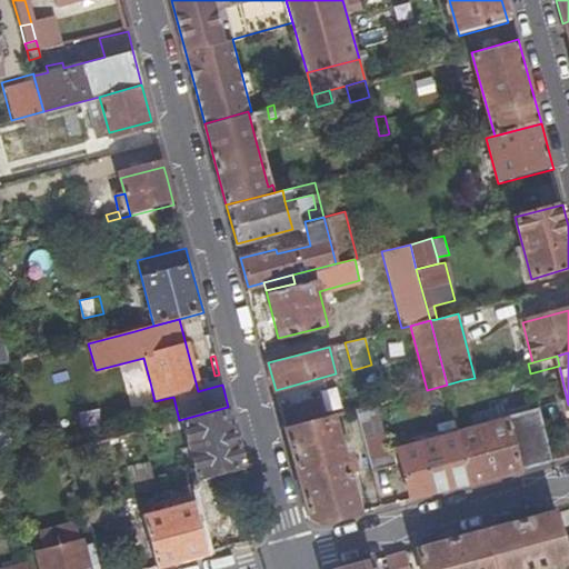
[(465,390),(530,373),(528,363),(475,378),(462,380),(463,386),(465,390)]
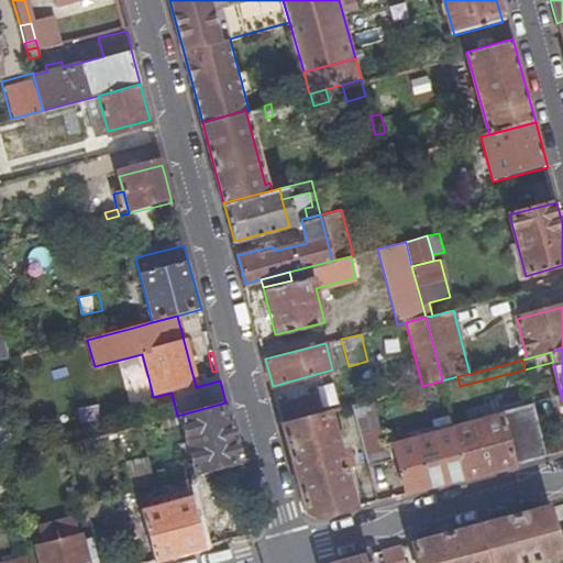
[(383,381),(386,395),(406,390),(403,376),(383,381)]
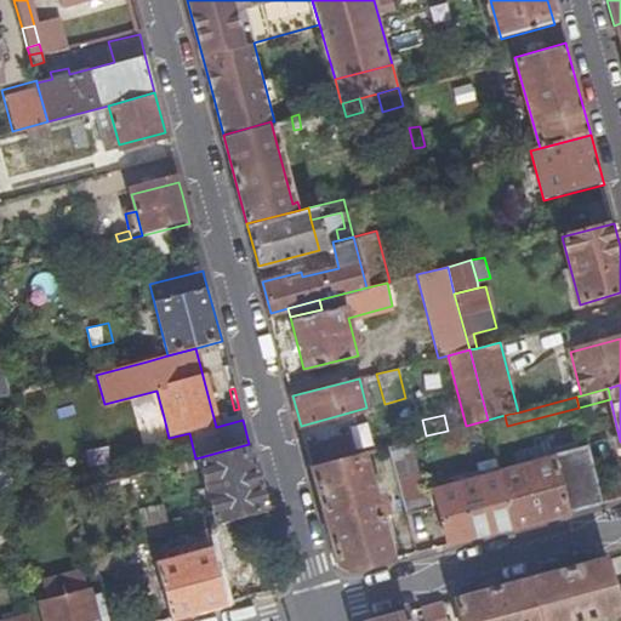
[(488,420),(489,426),(506,421),(505,415),(488,420)]
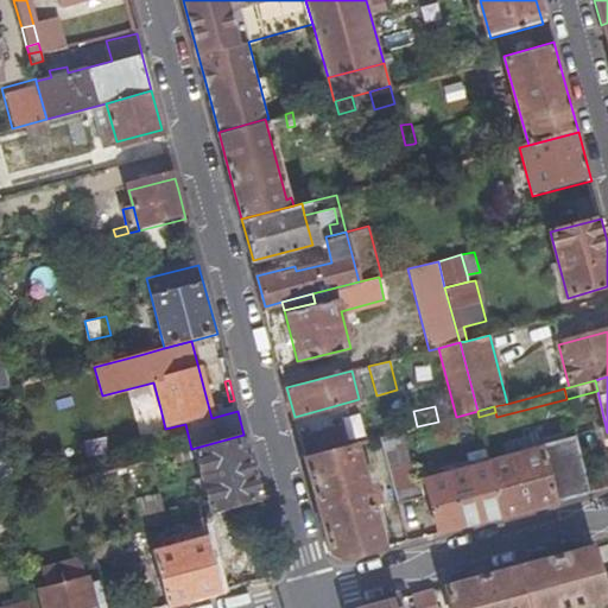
[(139,413),(145,435),(165,429),(160,409),(139,413)]
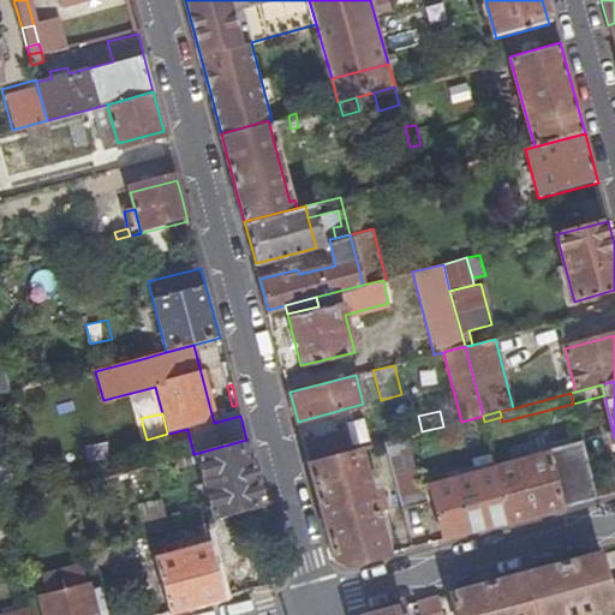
[(304,442),(309,461),(346,452),(341,433),(304,442)]
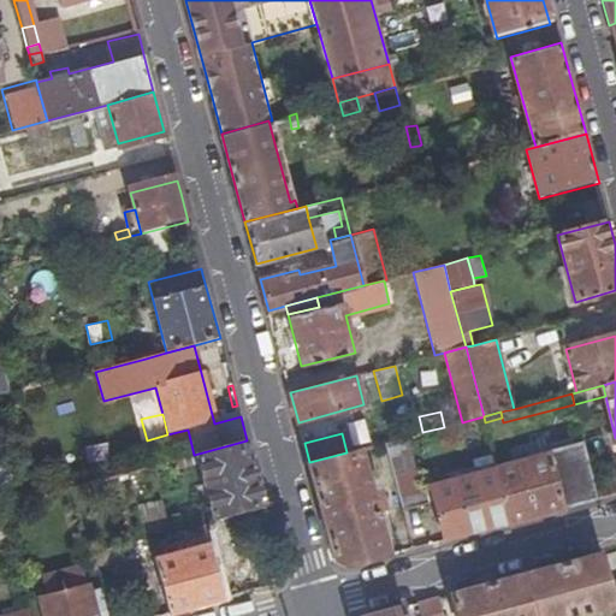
[(407,437),(385,443),(403,511),(428,505),(419,471),(415,471),(407,437)]
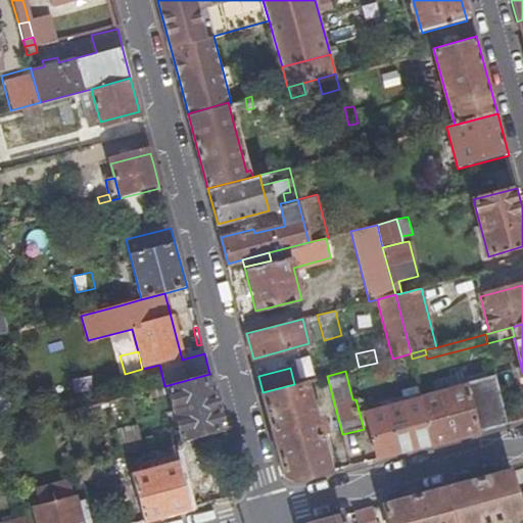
[(179,437),(224,425),(218,403),(209,374),(164,386),(167,394),(179,437)]
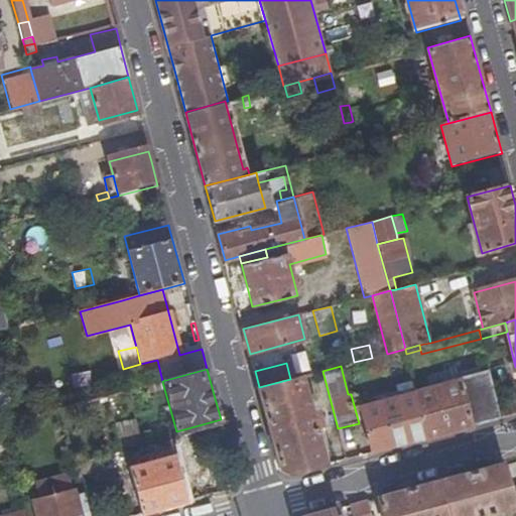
[(502,419),(498,405),(489,370),(440,383),(438,373),(413,379),(414,381),(429,438),(470,427),(502,419)]
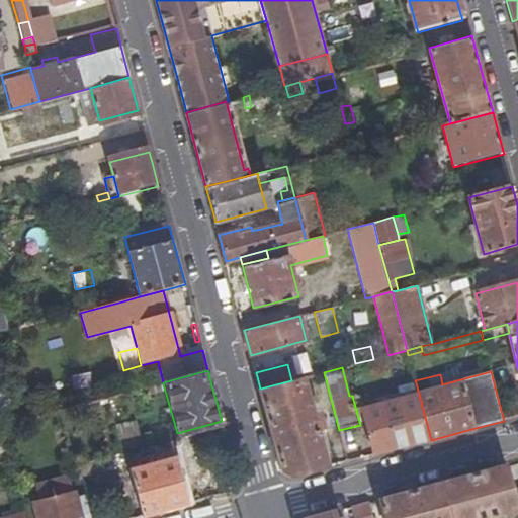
[(282,472),(290,478),(312,471),(327,467),(316,429),(323,427),(319,412),(312,414),(303,377),(296,378),(291,380),(260,389),(282,472)]
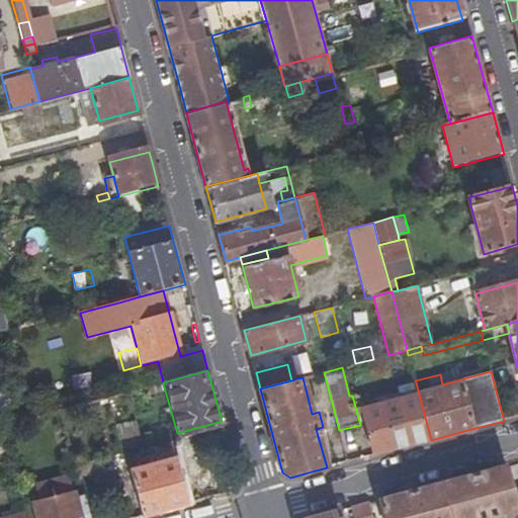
[(149,386),(151,395),(165,391),(163,382),(152,385),(149,386)]
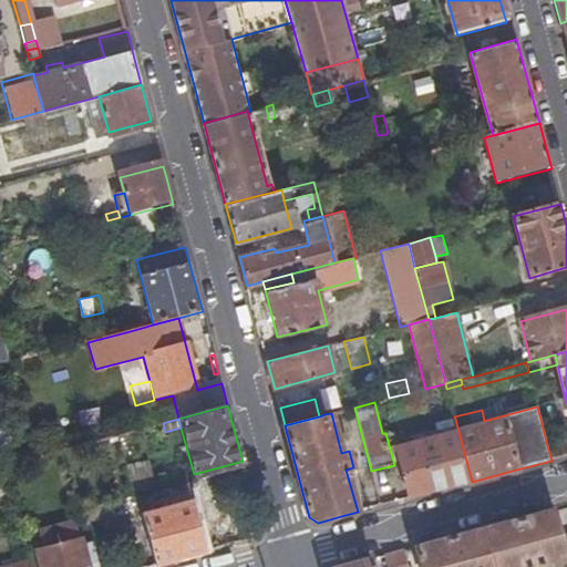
[(455,419),(439,423),(440,430),(423,433),(425,440),(398,446),(411,498),(439,491),(472,482),(455,419)]
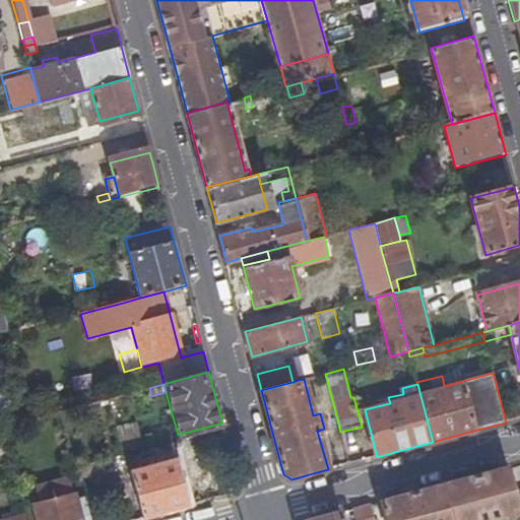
[(506,423),(515,419),(511,406),(502,408),(506,423)]
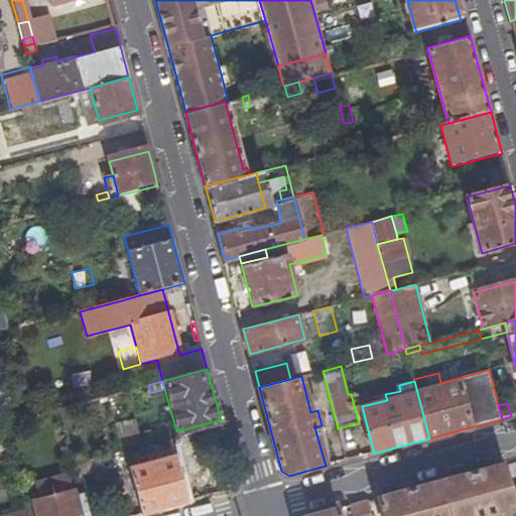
[(62,408),(54,410),(57,424),(67,422),(62,408)]
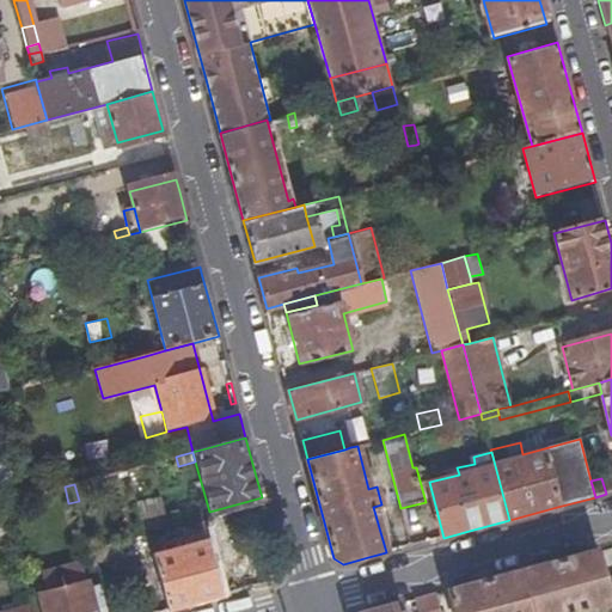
[(157,525),(167,522),(164,509),(144,514),(147,527),(157,525)]
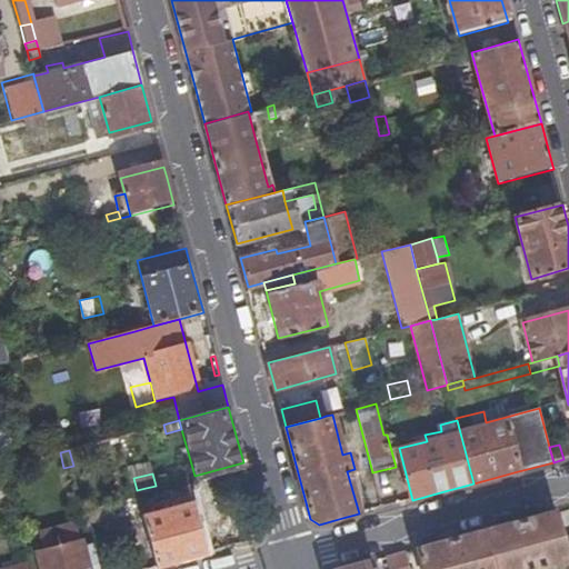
[(149,498),(146,488),(137,490),(139,499),(149,498)]
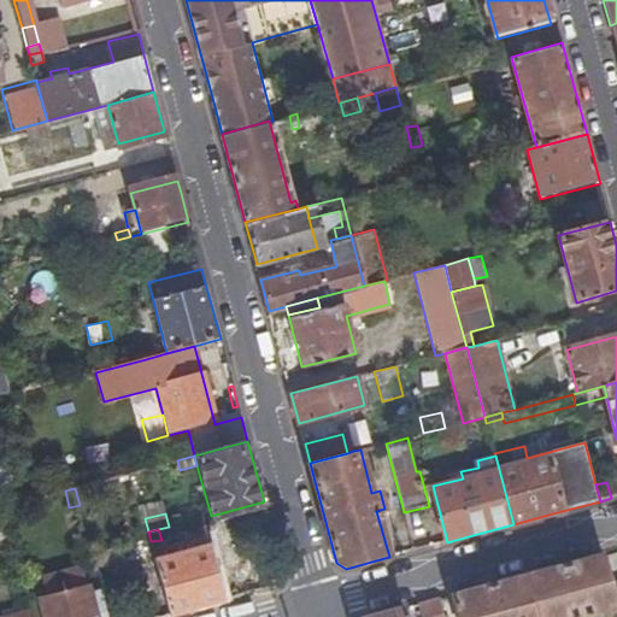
[(157,559),(170,616),(204,607),(224,603),(210,546),(157,559)]
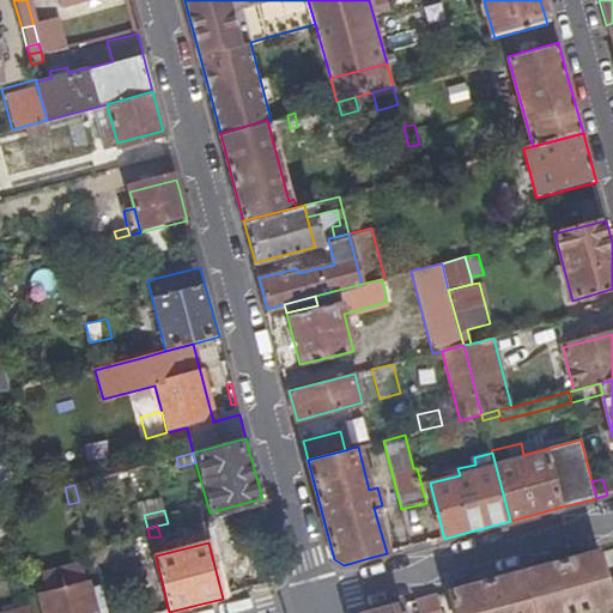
[(533,612),(576,612),(612,604),(612,584),(605,551),(569,560),(523,572),(533,612)]
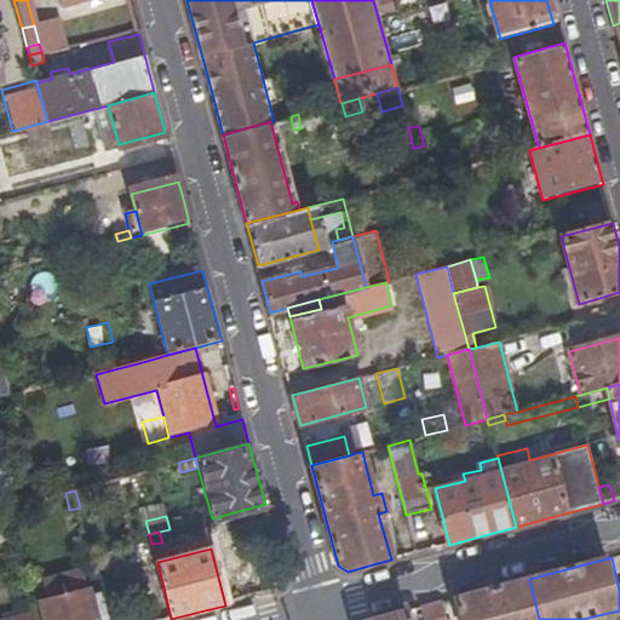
[(56,592),(80,589),(79,573),(53,575),(56,592)]
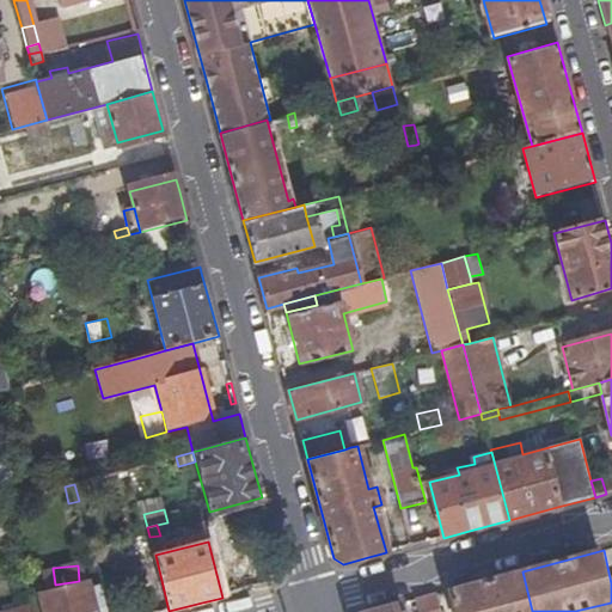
[(453,611),(532,611),(522,571),(493,580),(448,592),(453,611)]
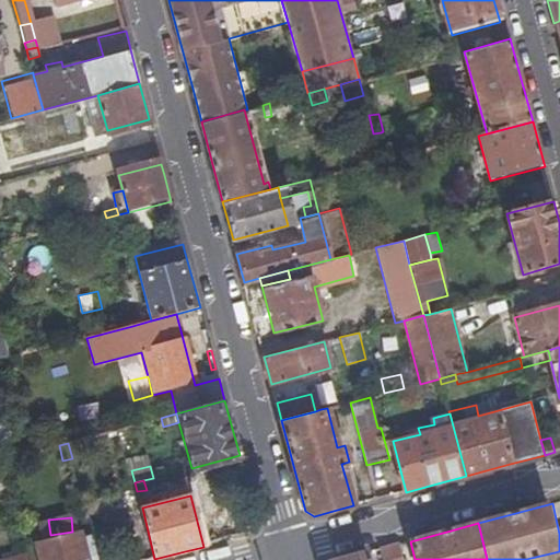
[(97,559),(95,551),(92,537),(81,539),(79,533),(35,545),(39,559),(97,559)]
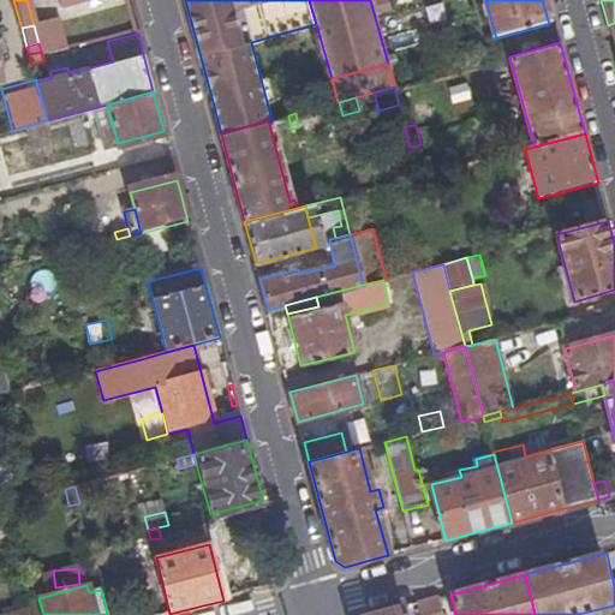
[(442,614),(439,597),(419,603),(422,614),(442,614)]
